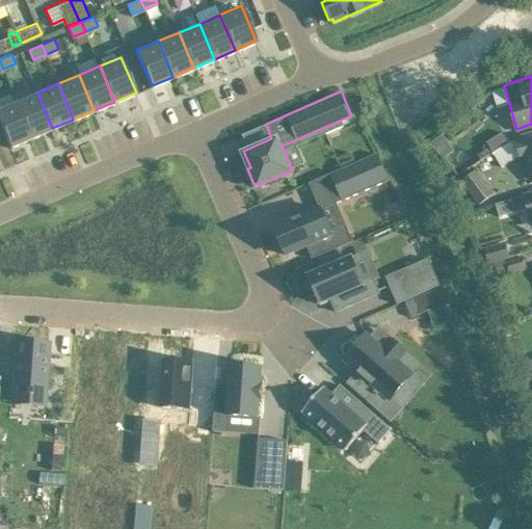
[(52,128),(37,93),(17,101),(32,137),(52,128)]
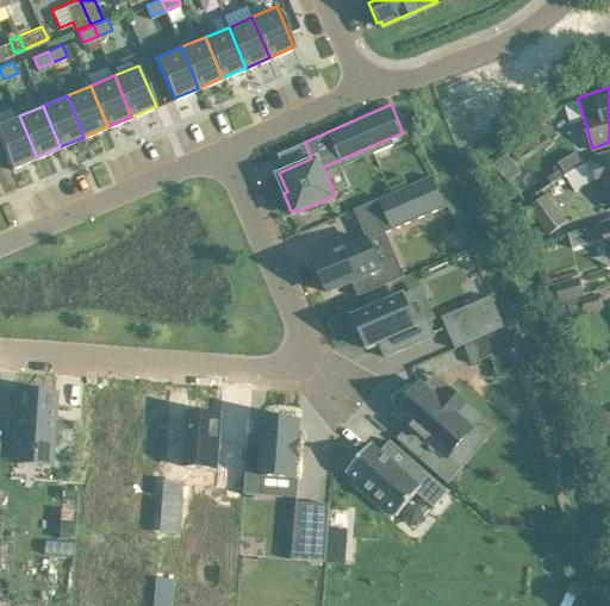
[(0,124),(0,139),(12,167),(37,157),(19,116),(0,124)]
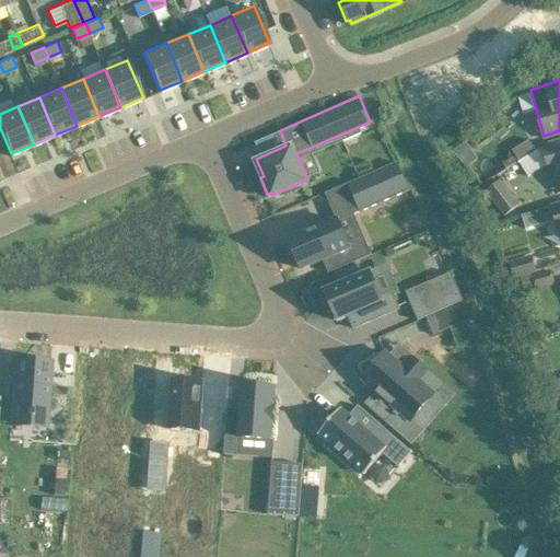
[(520,159),(536,149),(529,137),(512,148),(515,153),(502,161),(506,166),(520,159)]
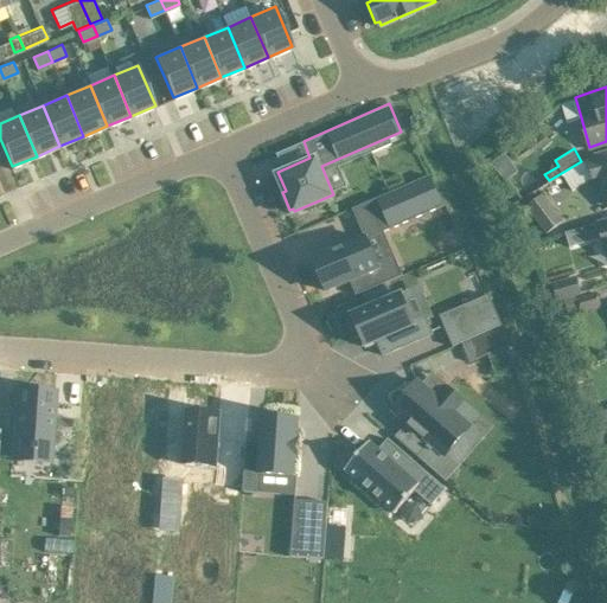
[(581,161),(563,172),(573,188),(593,177),(599,174),(604,193),(606,204),(606,148),(601,151),(595,153),(581,161)]
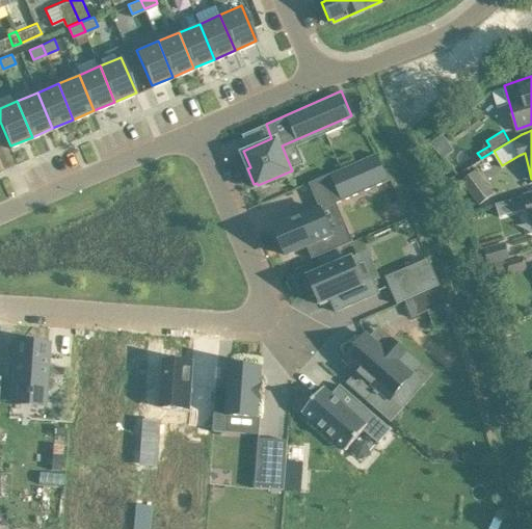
[(245,132),(227,140),(233,154),(251,146),(245,132)]
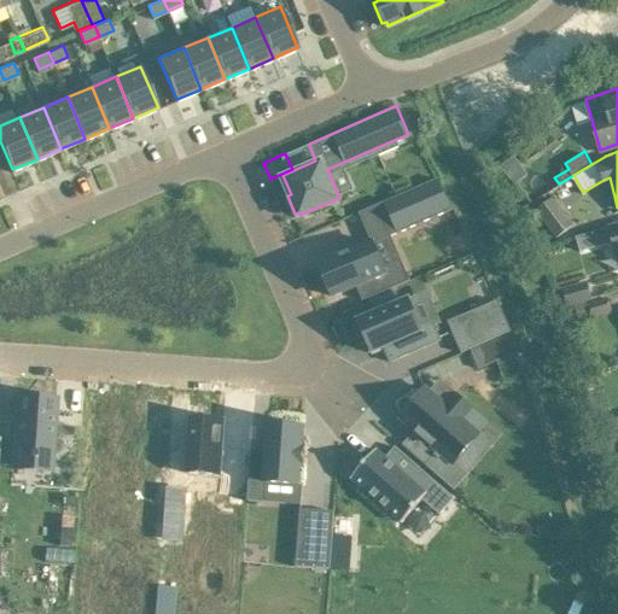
[(438,176),(385,199),(398,231),(452,208),(438,176)]
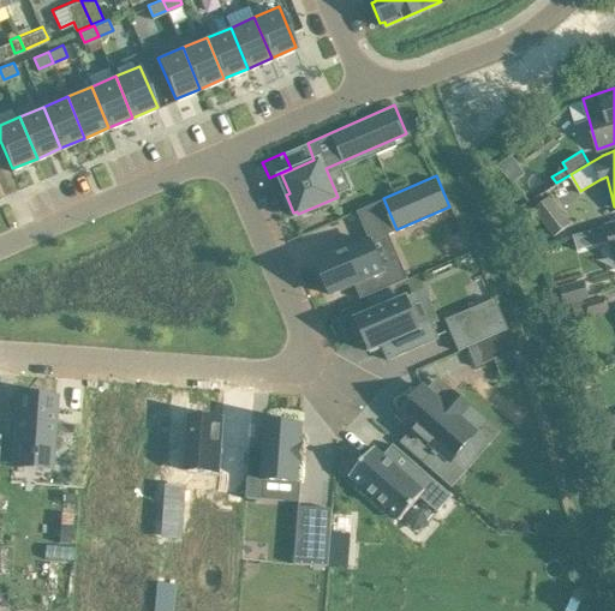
[(554,234),(571,221),(550,193),(533,207),(554,234)]
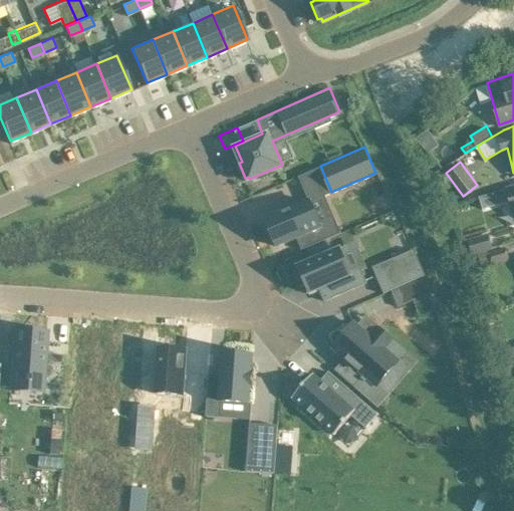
[(320,224),(310,199),(266,218),(276,244),(296,235),(302,248),(341,231),(335,218),(320,224)]
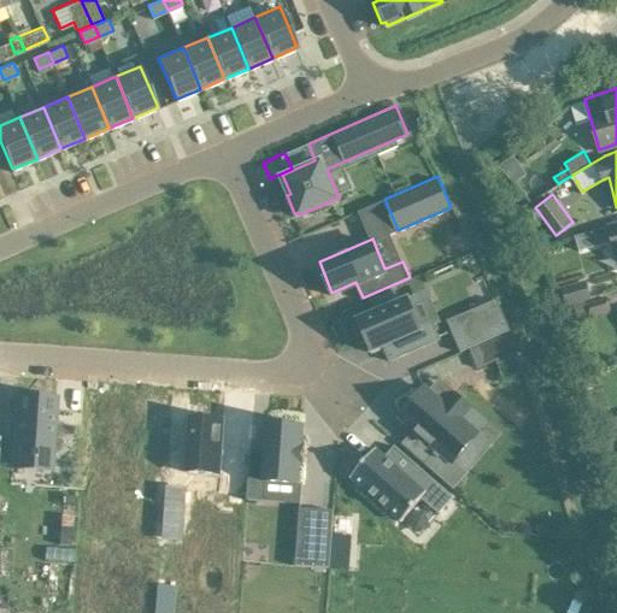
[(569,283),(560,286),(566,304),(574,302),(591,298),(586,278),(569,283)]
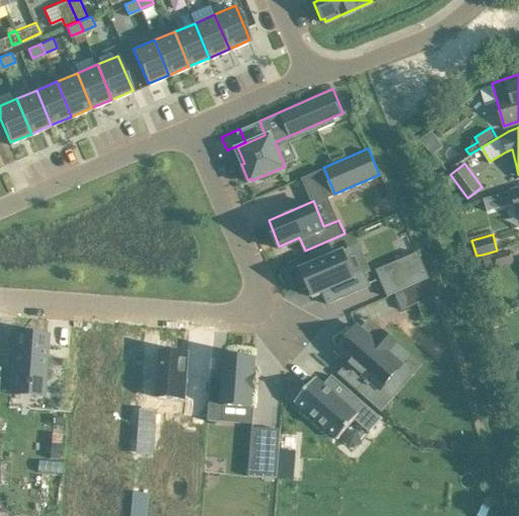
[(302,269),(297,271),(304,287),(308,285),(310,288),(312,294),(322,290),(326,298),(327,302),(370,284),(364,270),(350,275),(340,251),(336,252),(332,243),(312,251),(316,261),(301,268),(302,269)]
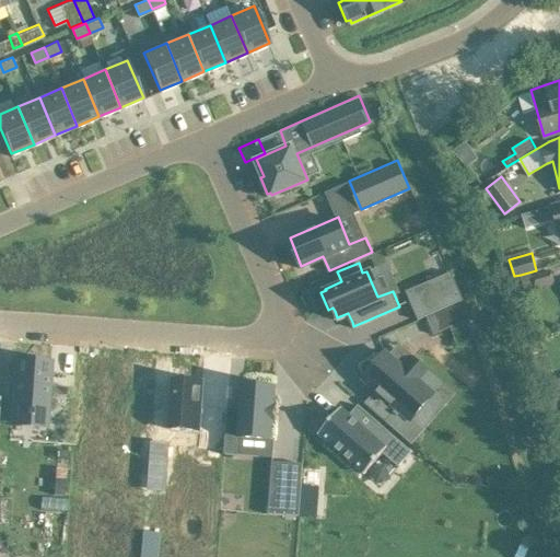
[(549,268),(531,274),(534,286),(552,280),(549,268)]
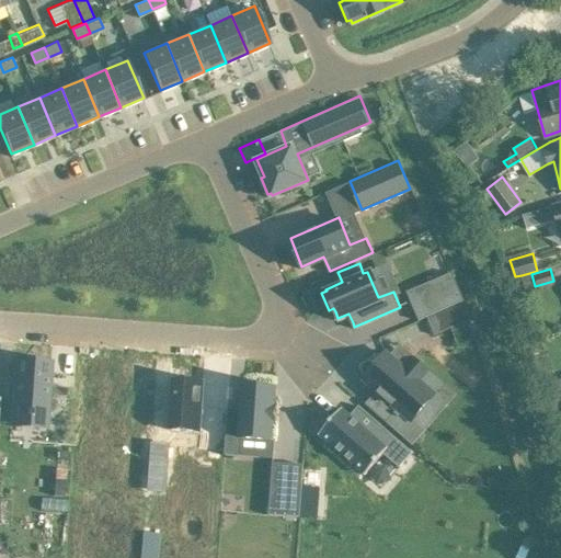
[(451,271),(407,291),(419,318),(435,311),(464,299),(451,271)]
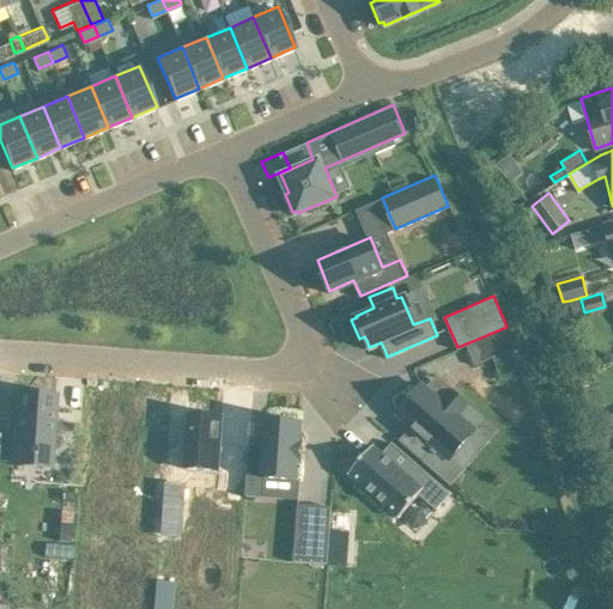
[(507,327),(475,340),(484,360),(493,355),(513,347),(507,327)]
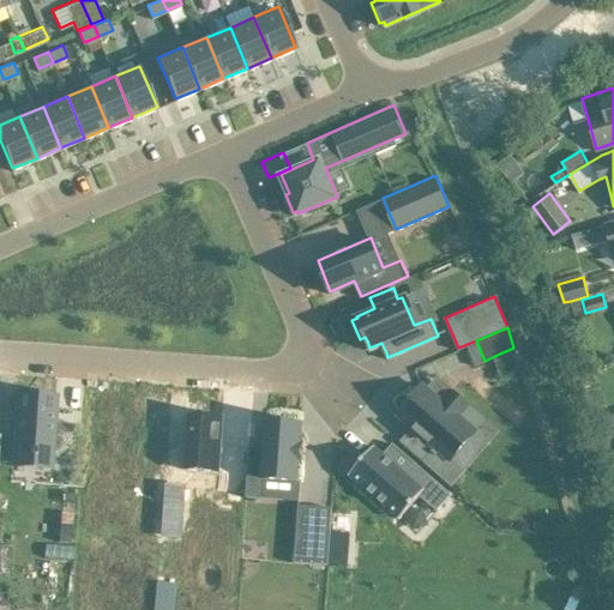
[(410,423),(433,444),(421,458),(450,483),(463,467),(450,457),(475,428),(457,414),(468,400),(451,386),(440,399),(420,381),(399,405),(408,412),(404,417),(410,423)]
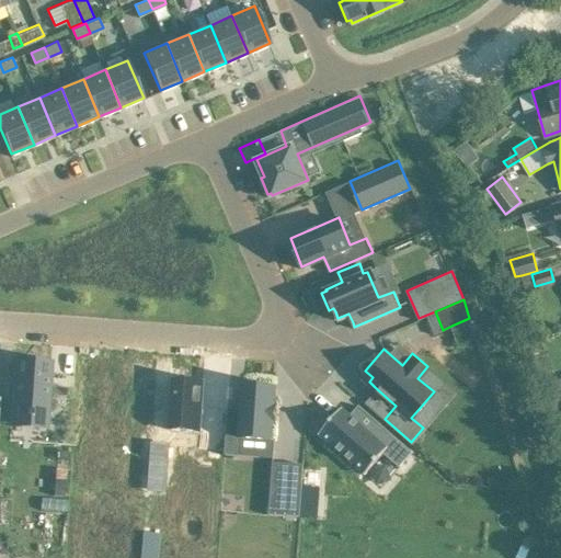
[(15,357),(12,411),(26,412),(26,414),(32,414),(32,412),(47,413),(50,360),(15,357)]
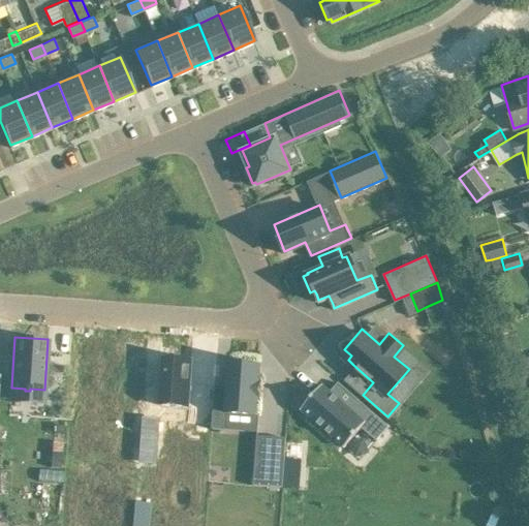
[(161,356),(157,402),(188,404),(191,359),(161,356)]
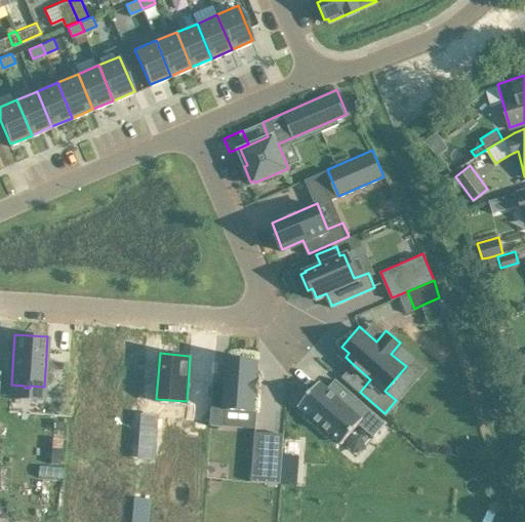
[(256,379),(257,361),(229,359),(227,382),(213,380),(210,424),(226,425),(227,408),(253,410),(255,392),(256,392),(257,379),(256,379)]
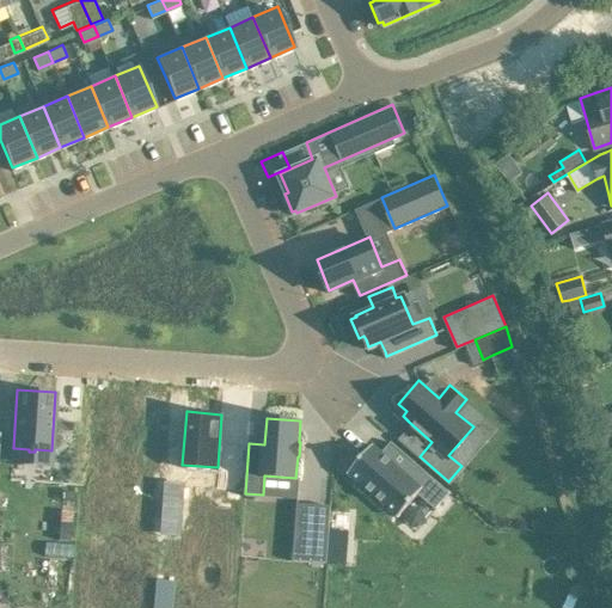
[(450,491),(391,440),(381,450),(373,442),(348,472),(398,515),(418,492),(435,508),(450,491)]
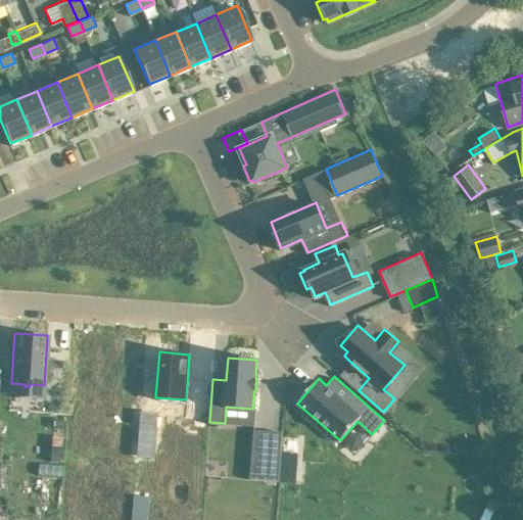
[(139,413),(137,441),(151,442),(153,414),(139,413)]
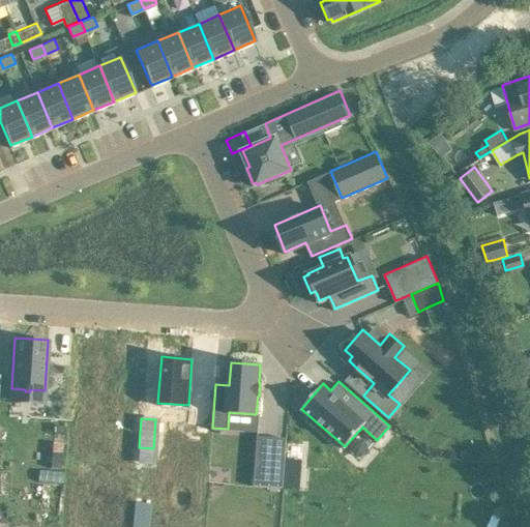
[(287,437),(258,435),(255,485),(284,486),(286,454),(287,437)]
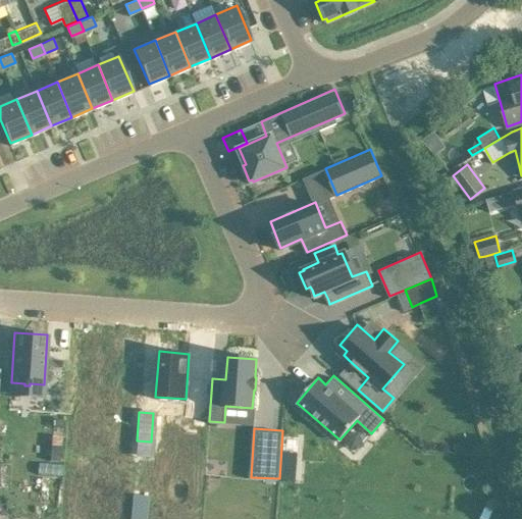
[(62,431),(44,430),(42,458),(61,459),(62,431)]
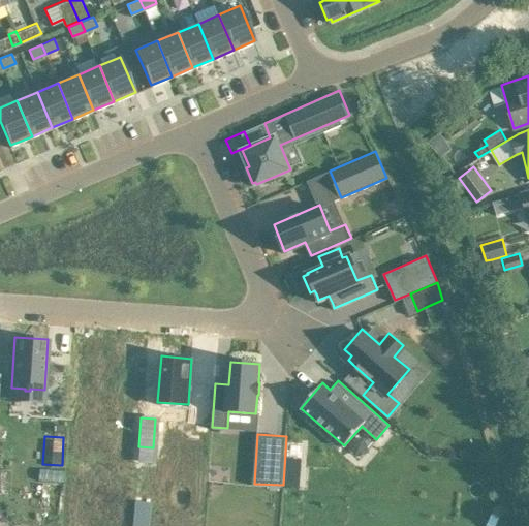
[(136,493),(134,518),(149,519),(151,494),(136,493)]
